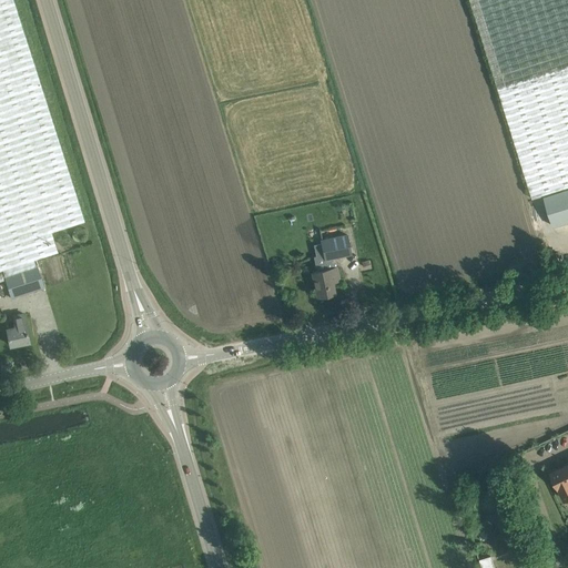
[(0,0),(0,270),(2,270),(34,260),(58,252),(51,231),(84,221),(12,0),(0,0)]
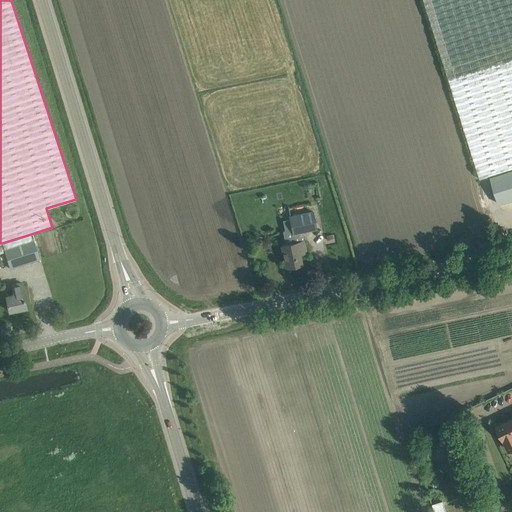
[(511,0),(424,0),(480,179),(488,176),(511,169),(511,0)]
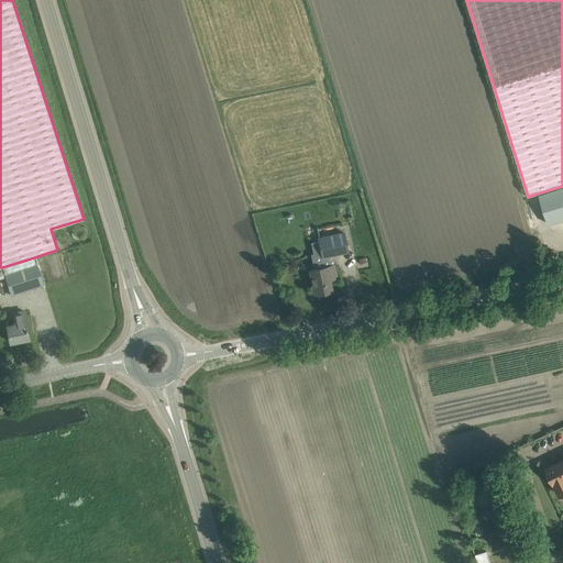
[(562,186),(537,194),(545,223),(562,217),(562,186)]
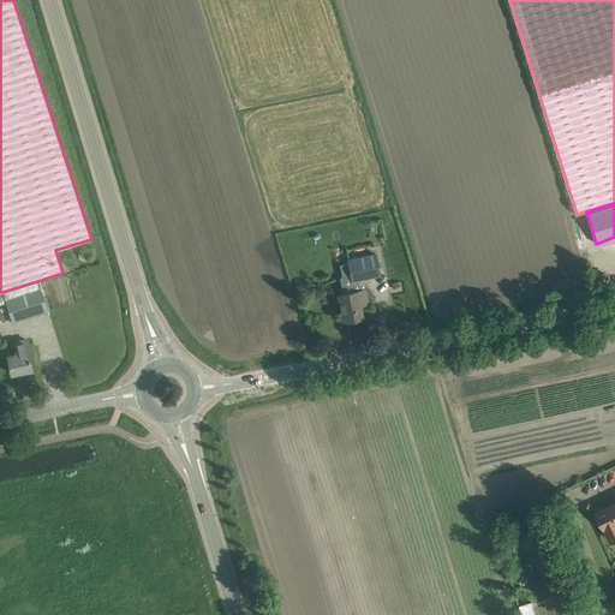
[(354,291),(353,280),(378,275),(375,256),(347,262),(350,276),(340,279),(342,293),(338,294),(344,321),(363,317),(359,304),(364,304),(368,304),(364,288),(354,291)]
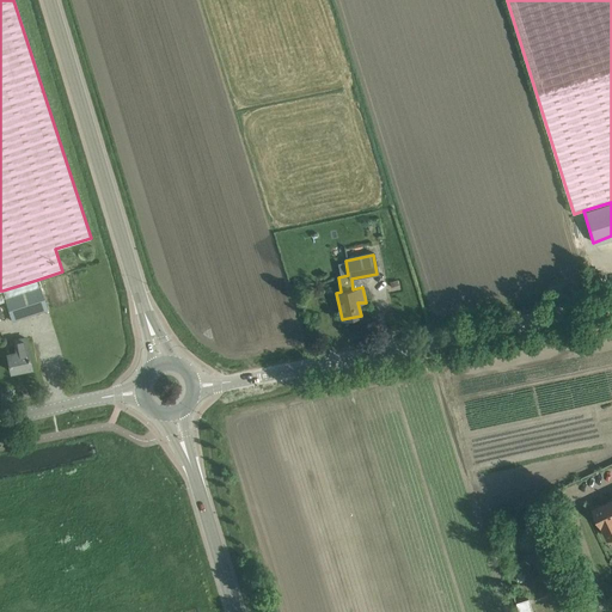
[(2,291),(12,320),(48,310),(40,286),(40,287),(37,280),(2,291)]
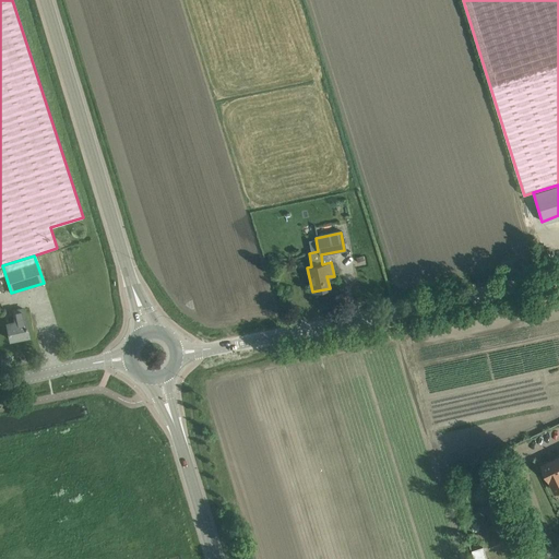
[(7,323),(8,329),(10,340),(28,335),(23,309),(13,310),(15,321),(7,323)]
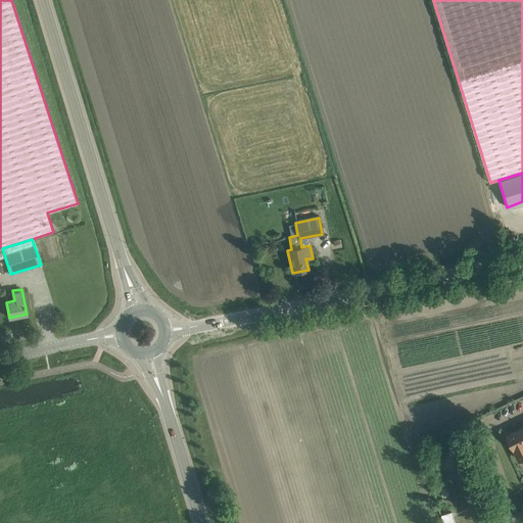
[(522,427),(507,435),(514,448),(515,448),(520,460),(522,458),(522,427)]
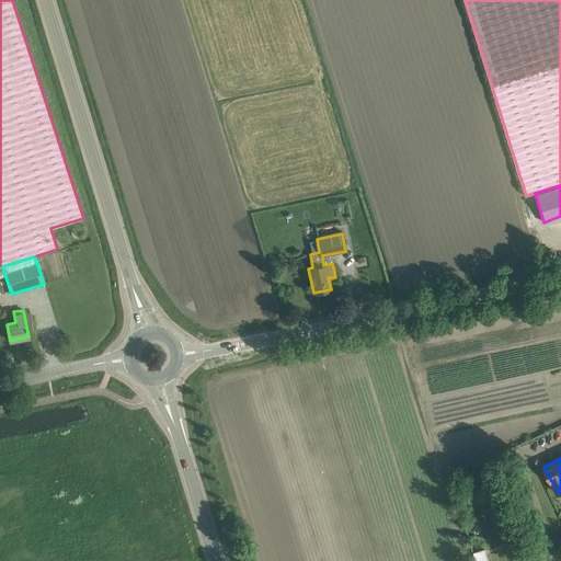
[(488,560),(484,549),(473,553),(476,560),(488,560)]
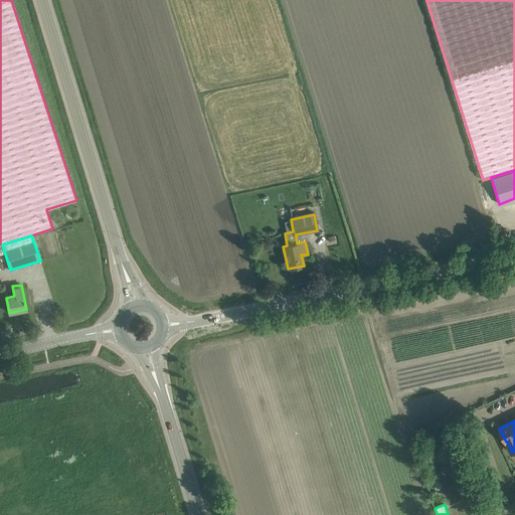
All buildings are outlined.
